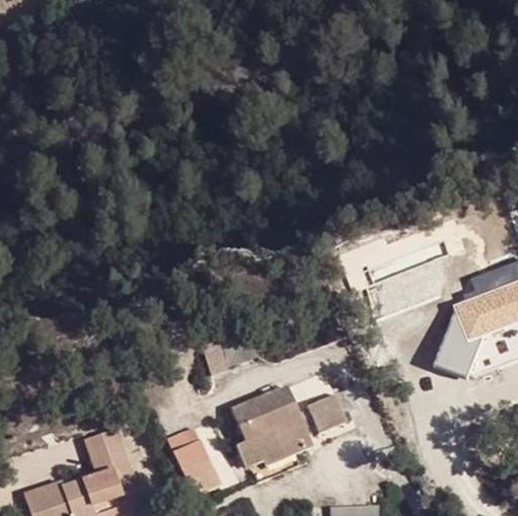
[(247,328),(218,340),(227,364),(257,353),(247,328)]
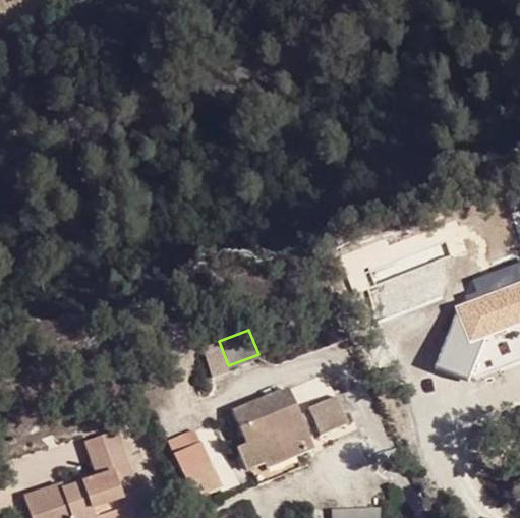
[(228,365),(219,341),(201,348),(212,376),(229,368),(228,365)]
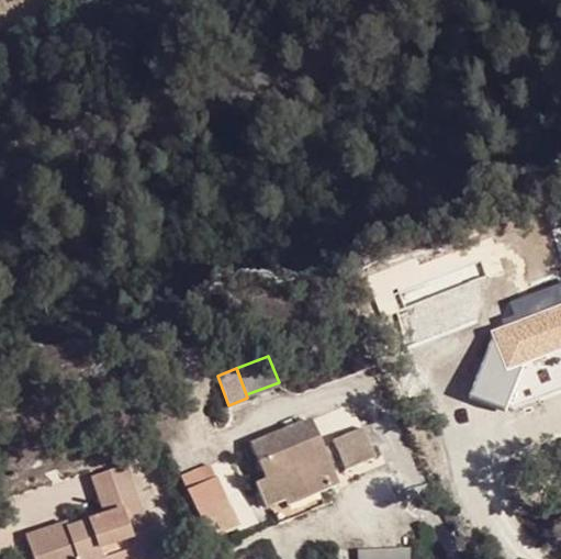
[(331,462),(324,446),(313,418),(282,431),(253,444),(267,478),(257,482),(267,505),(285,498),(288,503),(318,491),(339,482),(331,462)]
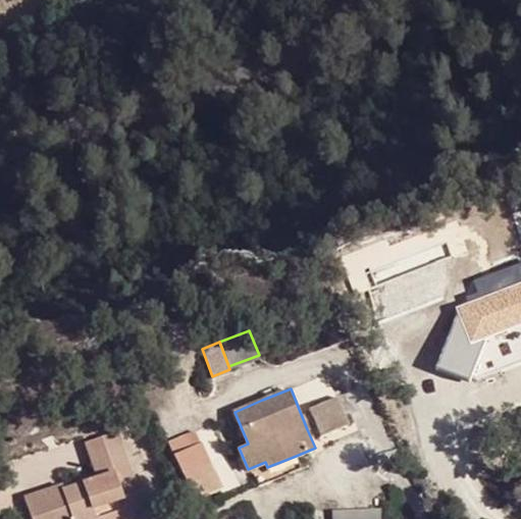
[(309,410),(315,425),(320,435),(347,423),(334,397),(308,408),(309,410)]
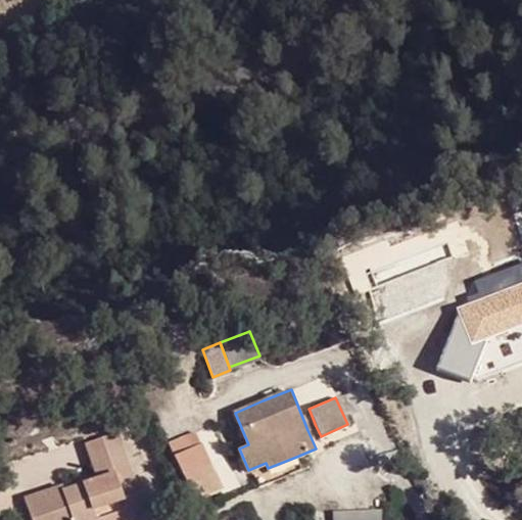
[(310,411),(301,415),(307,430),(316,426),(310,411)]
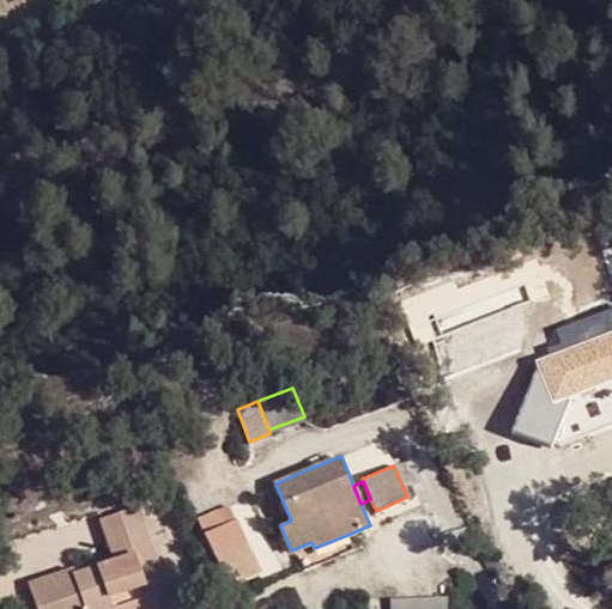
[(204,531),(236,517),(229,503),(198,517),(204,531)]
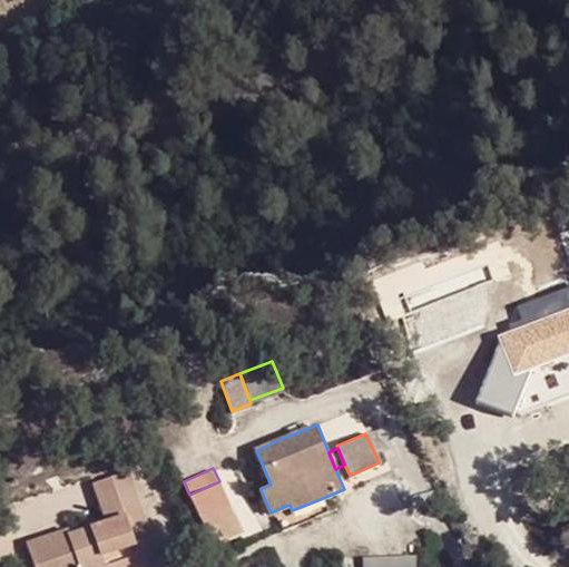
[(166,566),(155,533),(150,535),(129,469),(94,481),(107,520),(110,531),(94,537),(90,526),(70,533),(68,527),(27,541),(35,566),(166,566)]
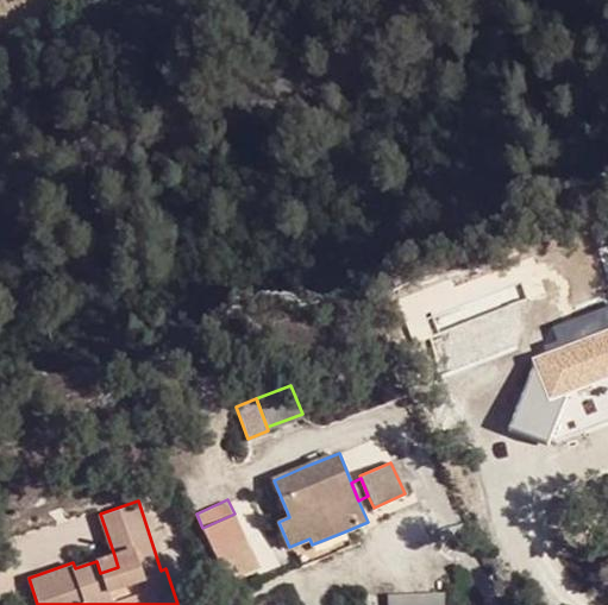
[(257,569),(234,514),(202,528),(226,583),(257,569)]
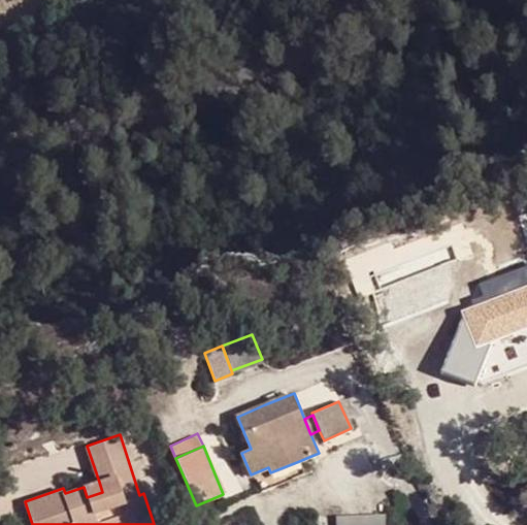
[(304,471),(299,461),(270,472),(268,467),(251,474),(257,491),(304,471)]
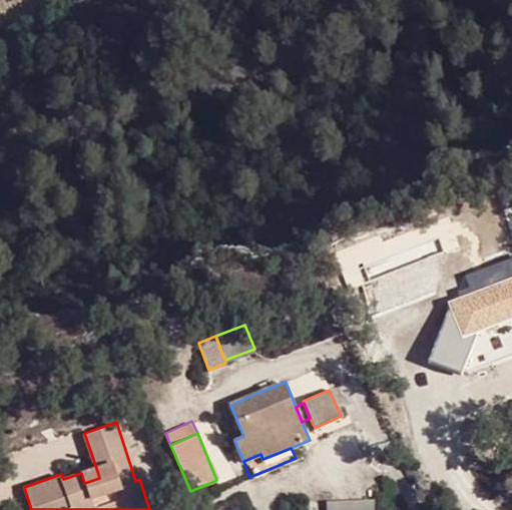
[(96,468),(81,473),(84,483),(99,478),(96,468)]
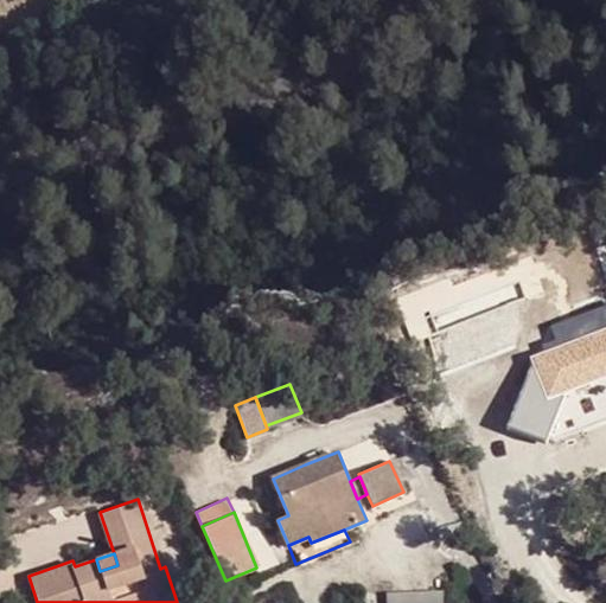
[(386,602),(441,602),(441,584),(386,587),(386,602)]
